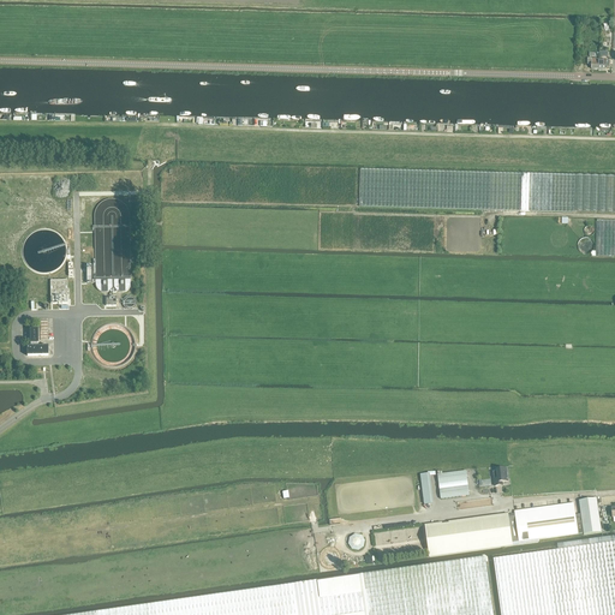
[(598,60),(591,60),(591,59),(587,59),(587,65),(591,65),(591,70),(598,70),(598,60)]
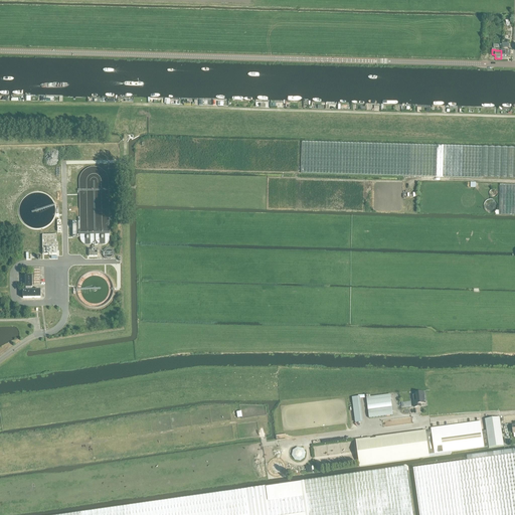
[(302,142),(301,173),(437,177),(481,178),(481,177),(514,177),(514,147),(367,144),(302,142)]
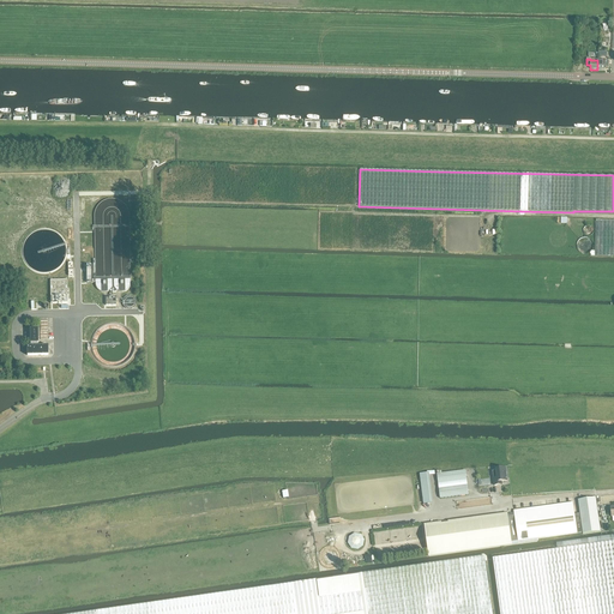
[(613,220),(596,220),(595,256),(613,256),(613,220)]
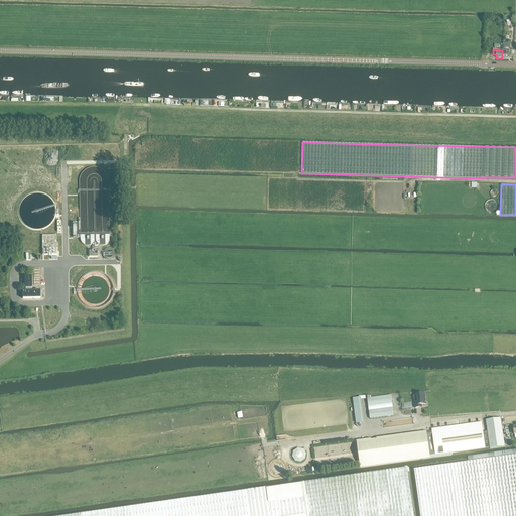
[(498,210),(499,208),(498,207),(498,205),(498,204),(497,203),(496,202),(494,201),(493,201),(492,201),(490,201),(489,201),(488,202),(487,203),(486,204),(485,205),(485,206),(485,208),(485,209),(485,210),(485,211),(486,213),(487,213),(489,214),(490,215),(491,215),(492,215),(494,214),(495,214),(496,213),(497,212),(498,211),(498,210)]
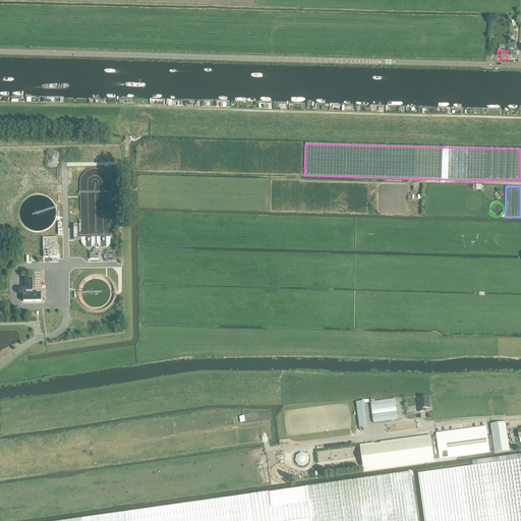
[(57,238),(42,238),(42,257),(57,257),(57,238)]
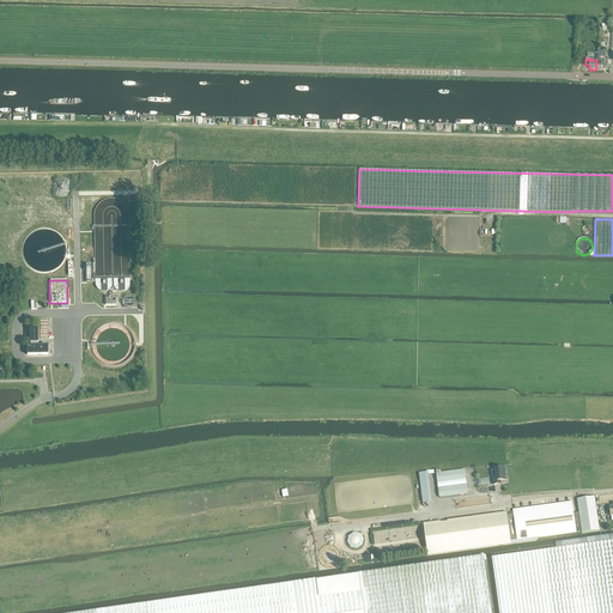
[(134,305),(134,304),(134,303),(134,302),(134,301),(134,299),(133,299),(133,298),(132,298),(131,297),(129,297),(128,297),(127,297),(126,298),(125,298),(125,299),(125,301),(123,302),(123,303),(125,304),(125,305),(126,307),(127,307),(128,308),(129,308),(131,308),(131,307),(132,307),(133,307),(133,305),(134,305)]
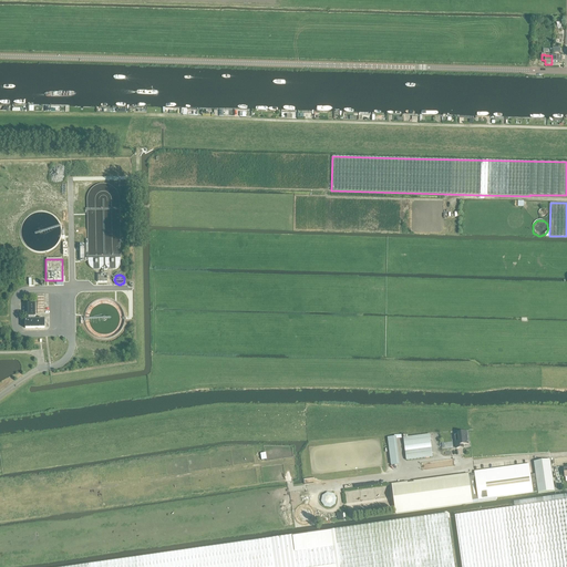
[(44,328),(44,320),(34,320),(34,317),(35,317),(35,305),(28,305),(28,317),(29,320),(24,320),(26,329),(44,328)]
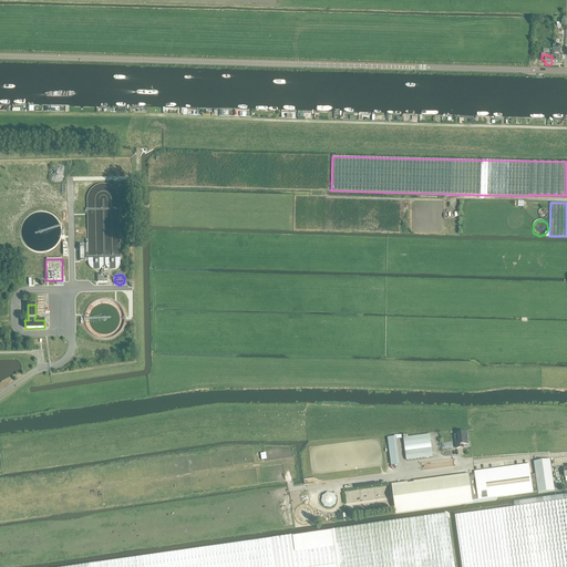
[(103,344),(101,353),(112,356),(114,348),(103,344)]
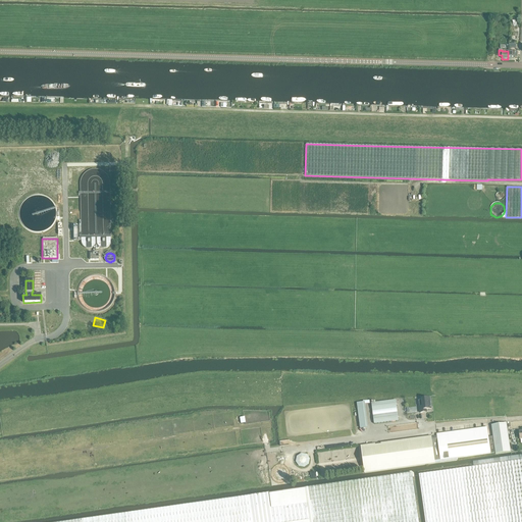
[(422,401),(418,401),(420,413),(426,412),(426,410),(430,409),(431,409),(430,398),(422,399),(422,401)]
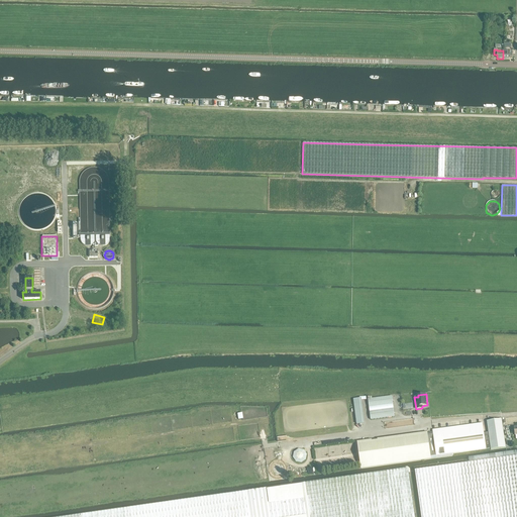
[(369,407),(393,404),(392,396),(368,399),(369,407)]
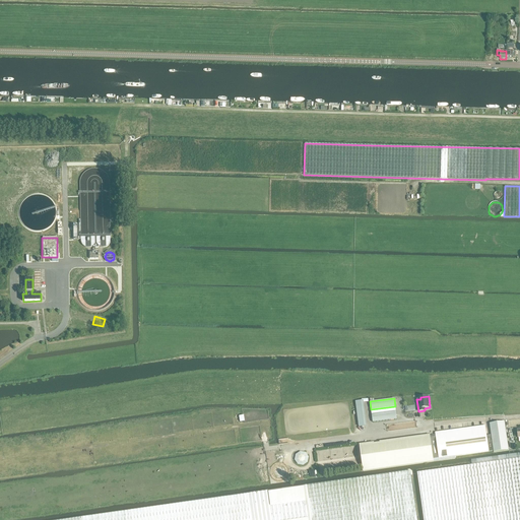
[(397,419),(396,411),(372,414),(373,423),(397,419)]
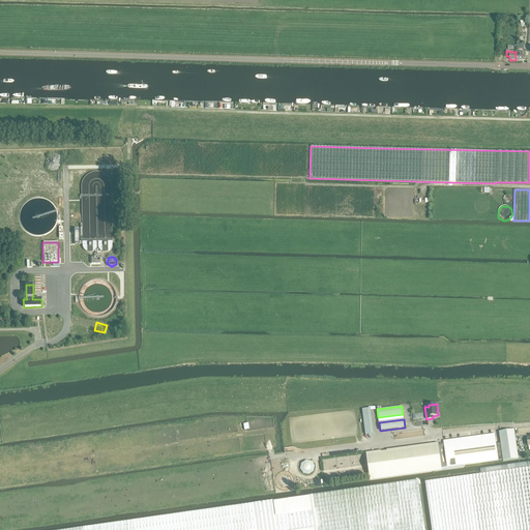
[(503,461),(518,459),(514,430),(499,432),(500,443),(496,444),(495,434),(443,441),(447,470),(465,468),(464,465),(503,461)]
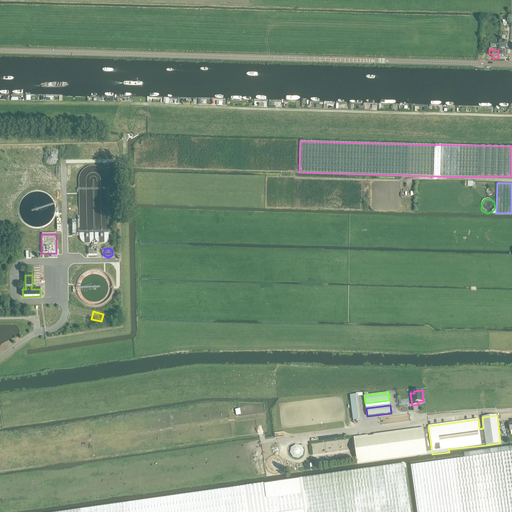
[(380,424),(411,420),(410,416),(380,420),(380,424)]
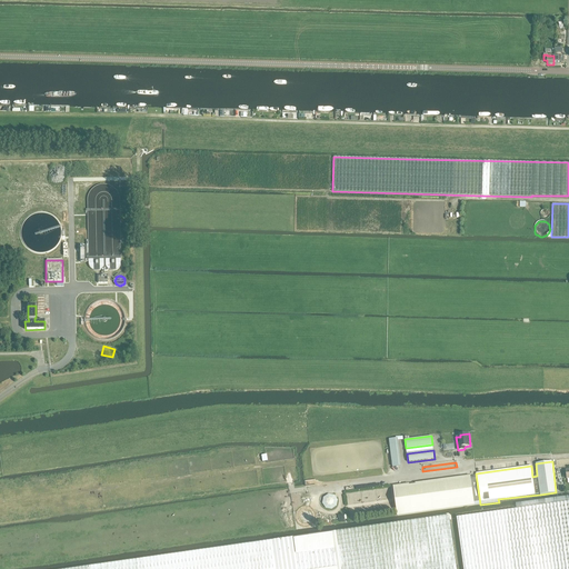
[(480,503),(476,475),(393,487),(398,517),(480,503)]
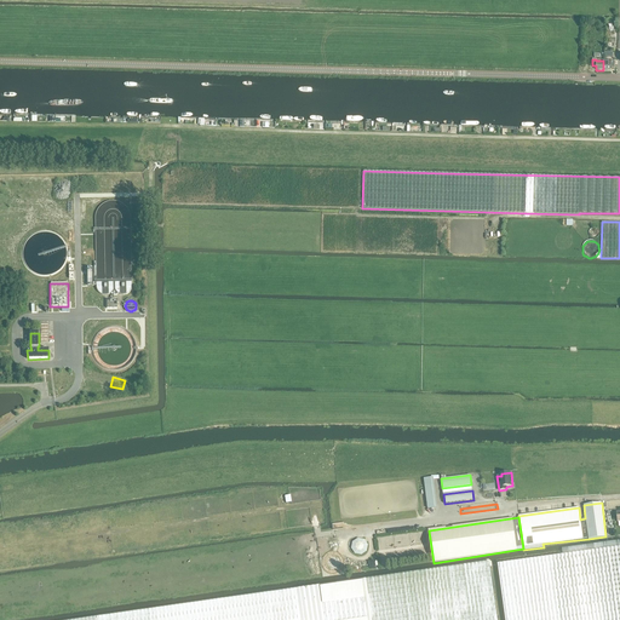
[(352,543),(351,549),(355,554),(361,555),(367,551),(368,545),(365,540),(359,539),(352,543)]
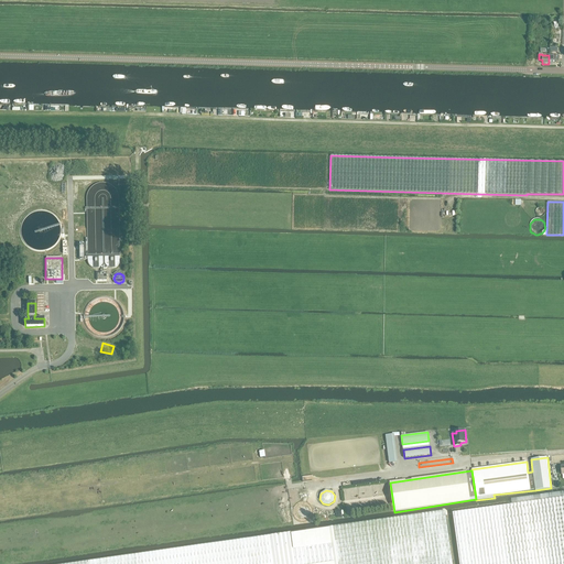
[(563,563),(563,497),(453,512),(459,563),(563,563)]
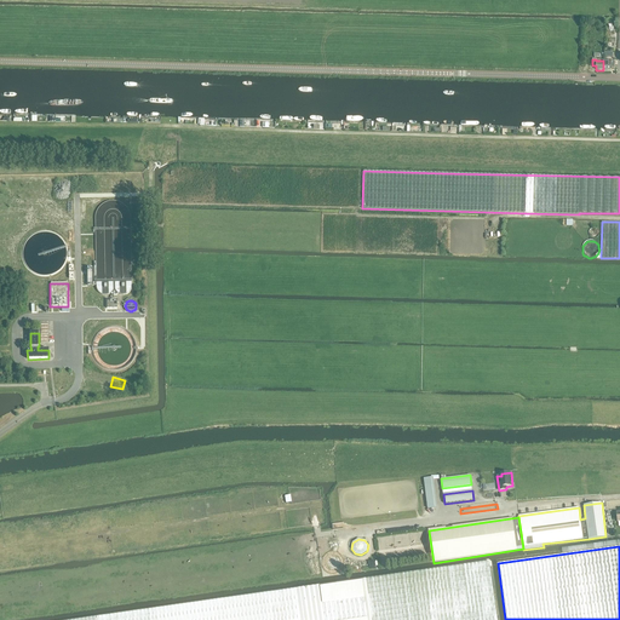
[(352,619),(368,618),(367,619),(497,619),(489,562),(362,580),(365,598),(322,604),(320,586),(158,609),(72,619),(352,619)]
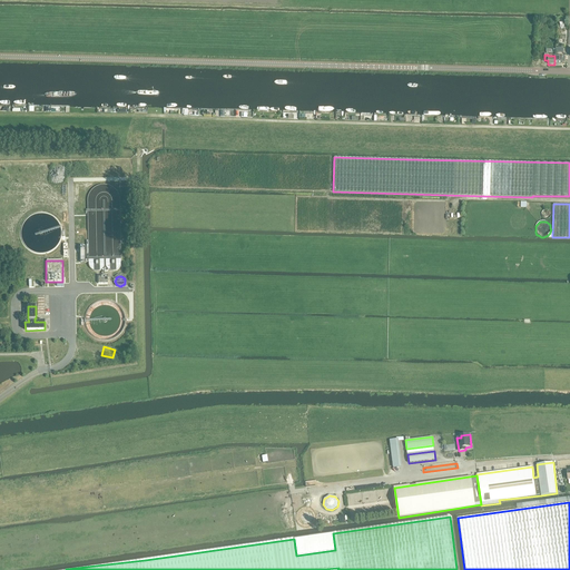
[(333,533),(294,539),(296,556),(335,550),(333,533)]
